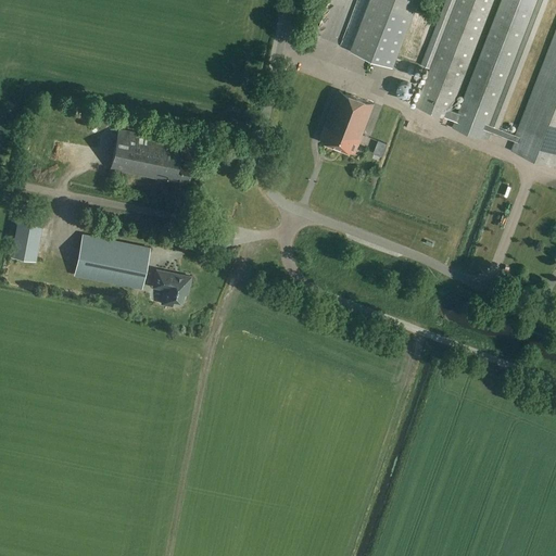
[(371,0),(353,50),(394,65),(418,0),(371,0)]
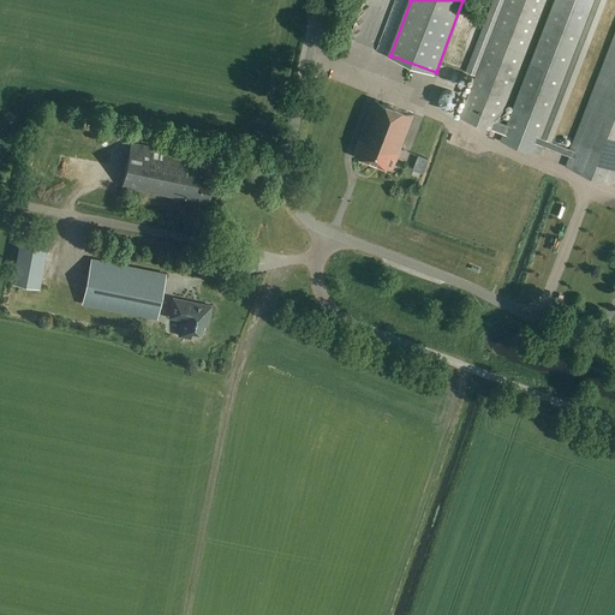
[(539,144),(569,156),(566,166),(614,184),(614,37),(572,150),(553,142),(605,0),(554,0),(507,124),(499,121),(544,0),(493,0),(465,71),(476,75),(459,118),(502,133),(500,141),(535,154),(539,144)]
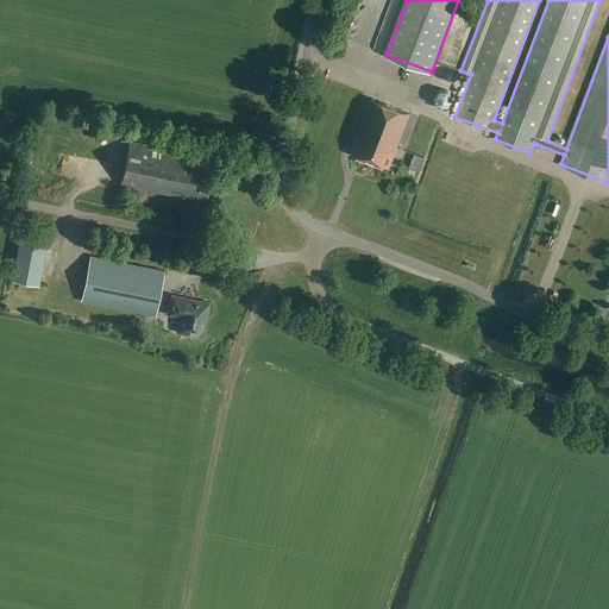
[(388,168),(409,113),(372,99),(351,152),(388,168)]
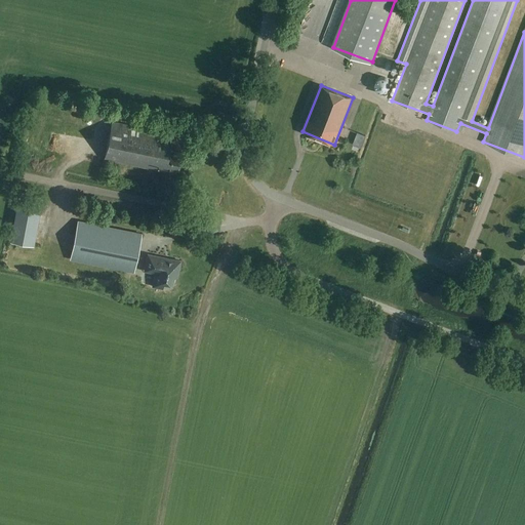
[(177,172),(182,153),(169,150),(172,134),(112,121),(105,160),(169,173),(169,170),(177,172)]
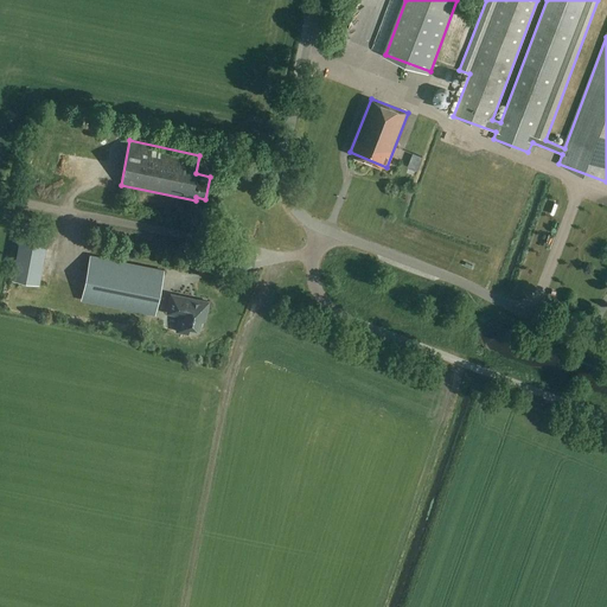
[(487,149),(485,157),(506,163),(509,157),(487,149)]
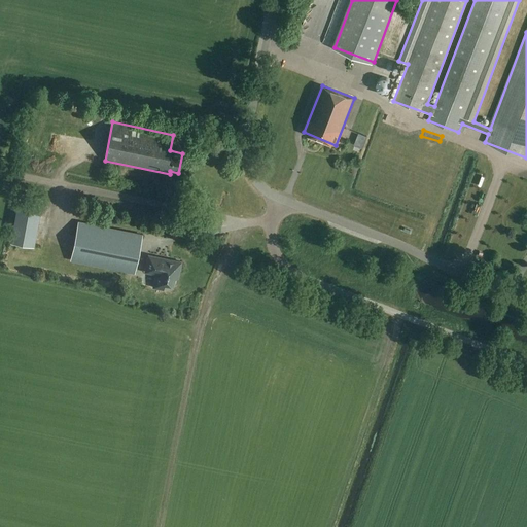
[(359,134),(354,146),(362,149),(367,137),(359,134)]
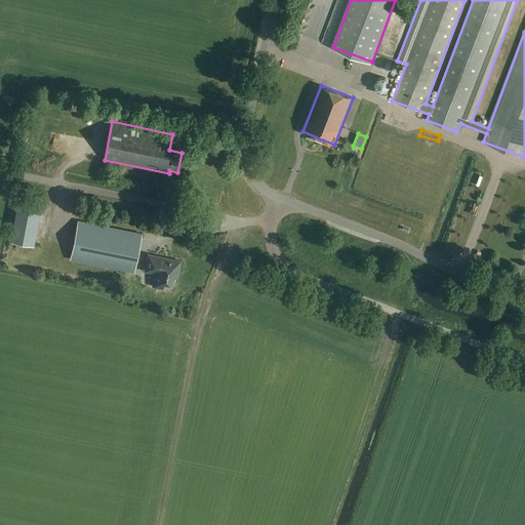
[(440,143),(455,148),(457,143),(442,136),(440,143)]
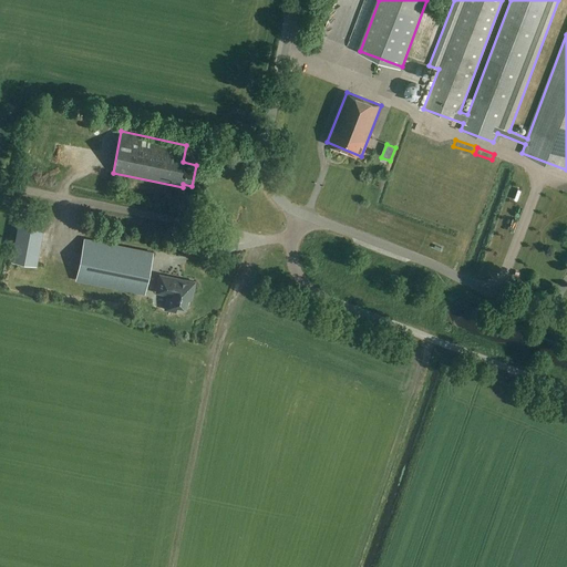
[(484,171),(494,175),(496,169),(485,165),(484,171)]
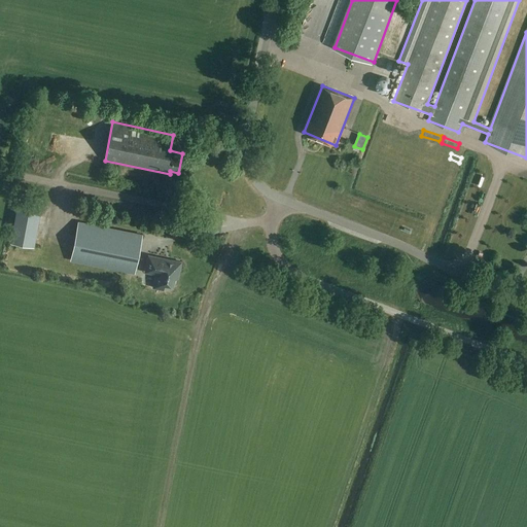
[(34,245),(42,196),(20,192),(11,242),(34,245)]
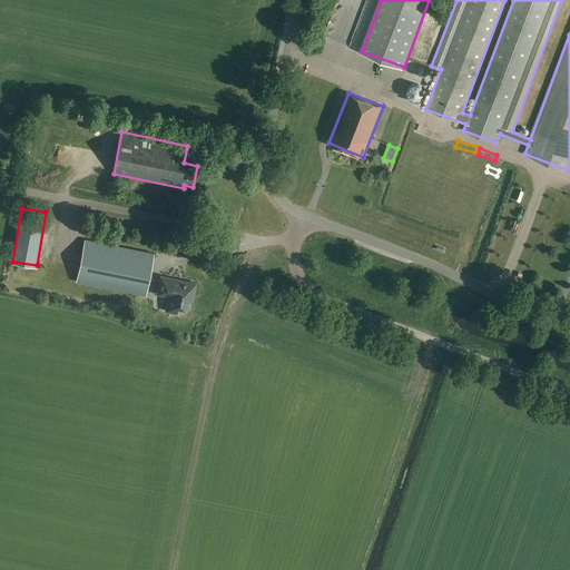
[(146,295),(154,255),(85,241),(77,282),(146,295)]
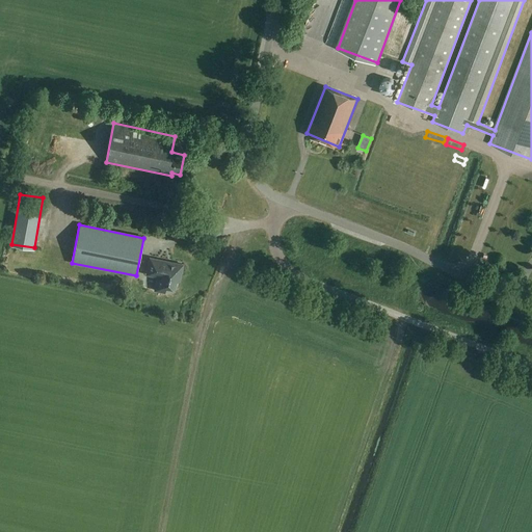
[(180,281),(183,265),(151,258),(148,272),(154,274),(154,272),(158,273),(155,290),(164,292),(165,288),(173,289),(175,287),(177,281),(180,281)]
